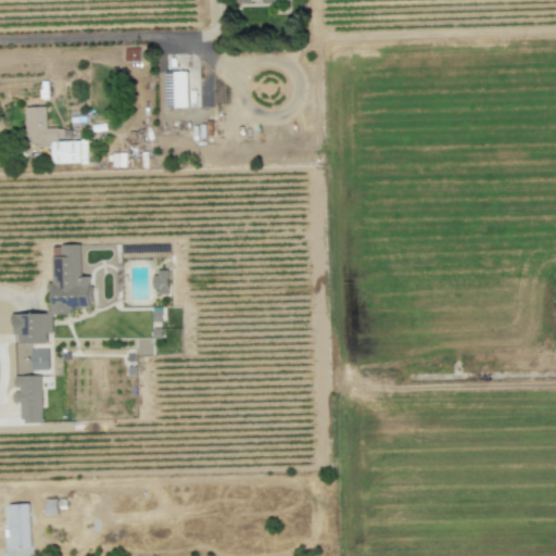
[(187,71),(174,71),(175,105),(188,105),(187,71)]
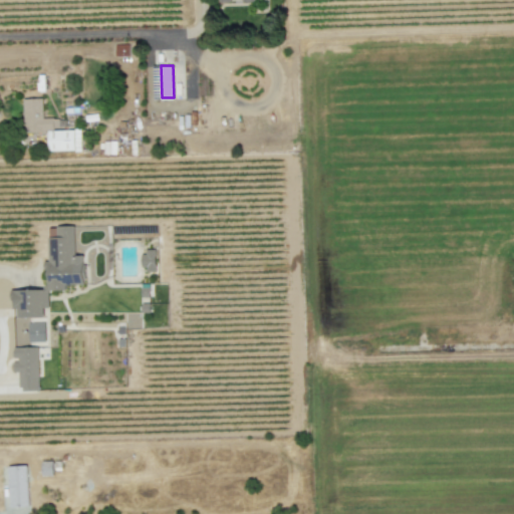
[(23,98),(24,132),(48,132),(48,151),(81,150),(80,129),(58,130),(58,117),(42,118),(42,97),(23,98)]
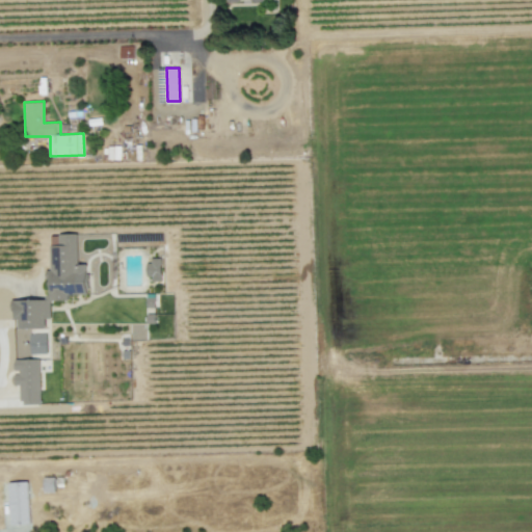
[(50,299),(68,300),(69,293),(74,294),(88,290),(89,280),(85,264),(77,264),(78,234),(67,233),(50,237),(49,278),(48,299),(11,298),(11,310),(15,323),(23,350),(27,350),(31,353),(36,352),(47,352),(50,299)]
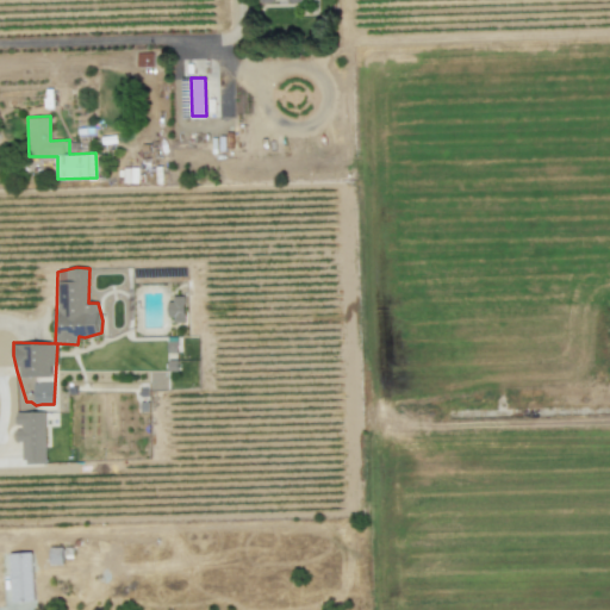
[(167,298),(168,321),(186,319),(185,297),(167,298)]
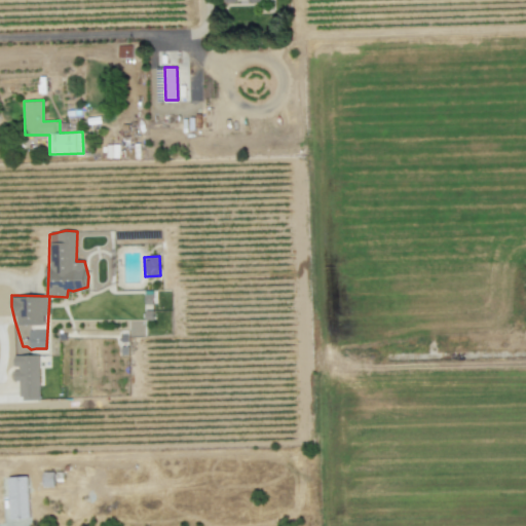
[(13,354),(14,368),(14,380),(20,380),(21,400),(40,399),(39,354),(13,354)]
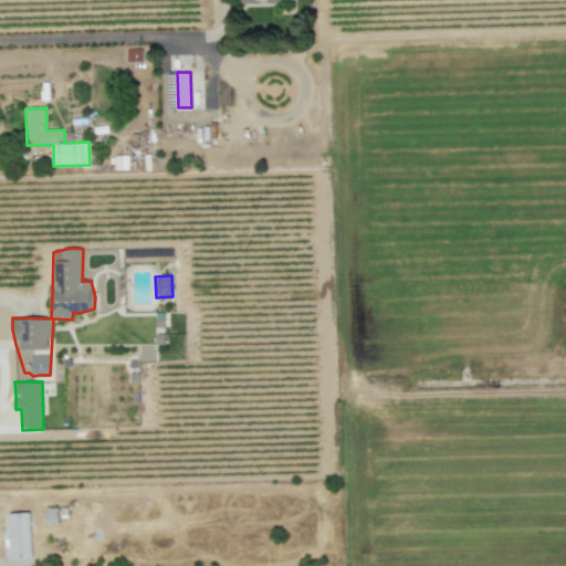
[(32,556),(30,512),(9,513),(11,557),(32,556)]
